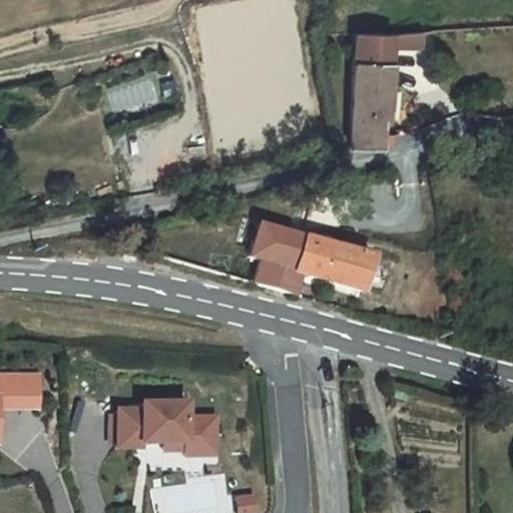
[(353,34),(349,148),(377,149),(379,118),(380,90),(389,90),(389,88),(390,36),(353,34)]
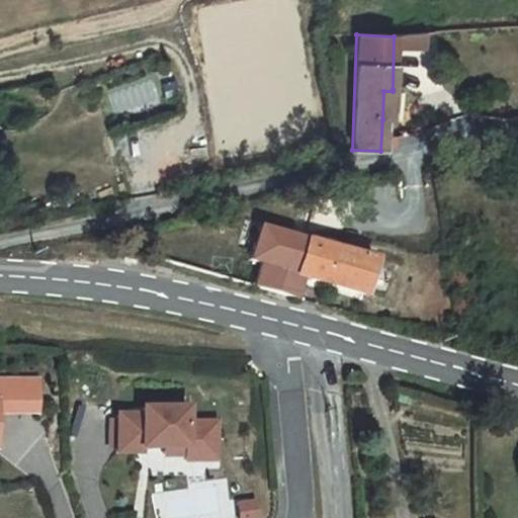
[(114,107),(150,105),(149,85),(113,87),(114,107)]
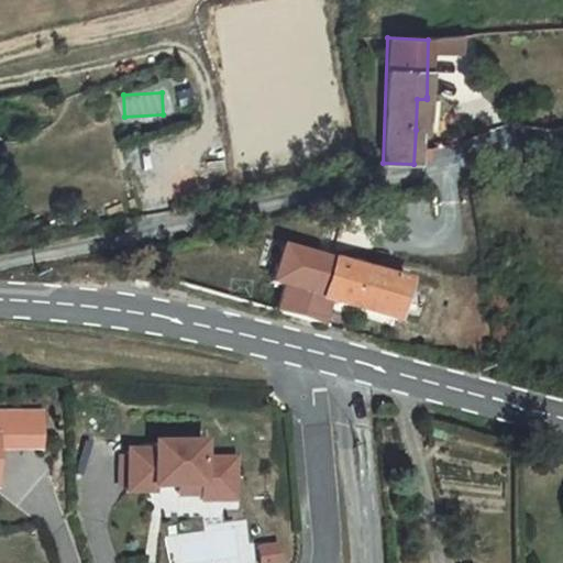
[(417,99),(416,130),(434,130),(435,97),(427,97),(427,99),(417,99)]
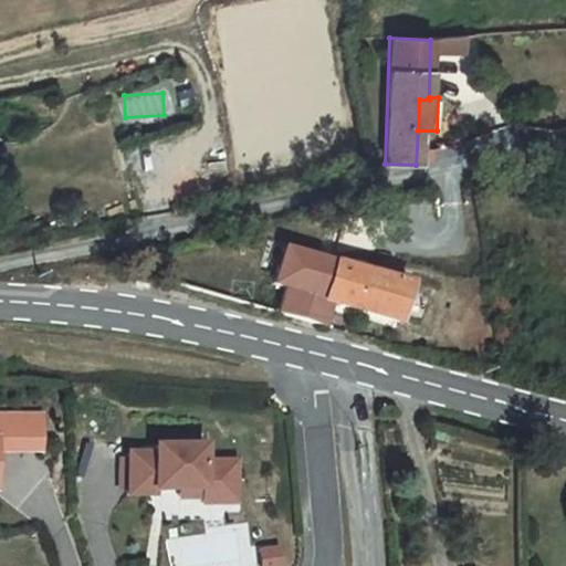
[(332,238),(329,251),(374,261),(377,248),(347,241),(350,227),(342,226),(339,239),(332,238)]
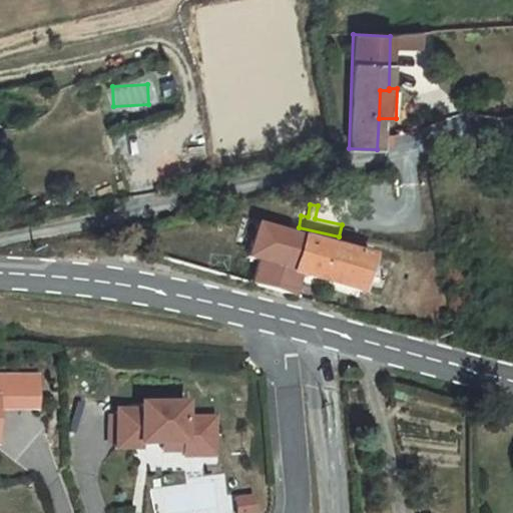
[(273,230),(264,264),(275,266),(284,234),(273,230)]
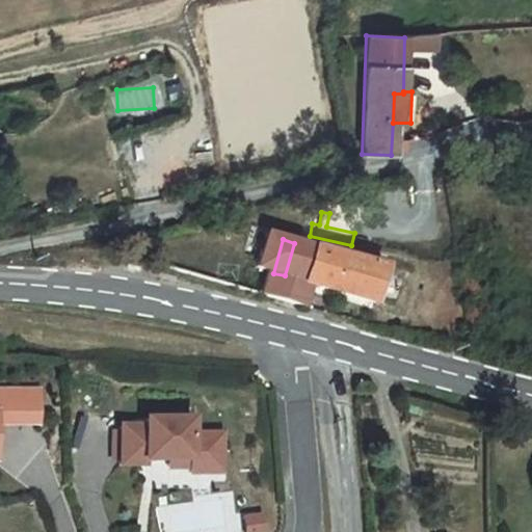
[(268,271),(261,296),(304,309),(311,286),(374,303),(383,267),(294,243),(285,275),(273,273),(268,271)]
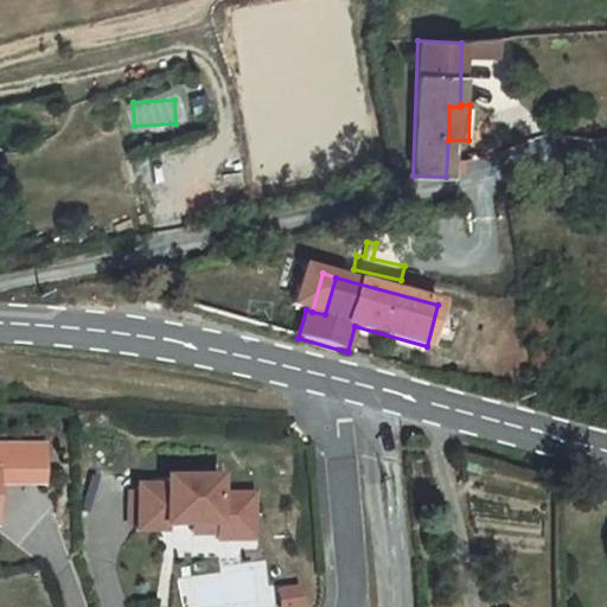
[(0,442),(0,531),(1,532),(4,490),(49,487),(50,442),(0,442)]
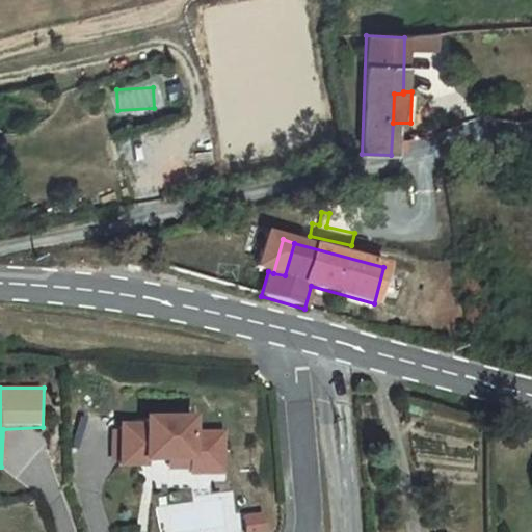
[(202,416),(117,416),(117,468),(203,469),(202,416)]
